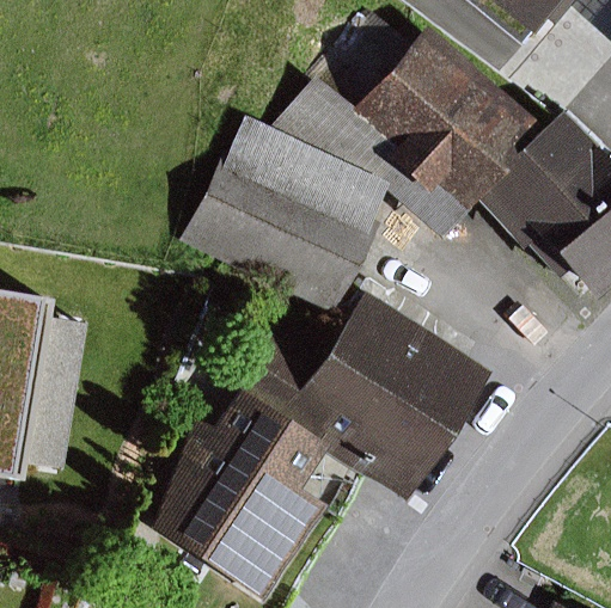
[(518,0),(560,31),(584,0),(518,0)]
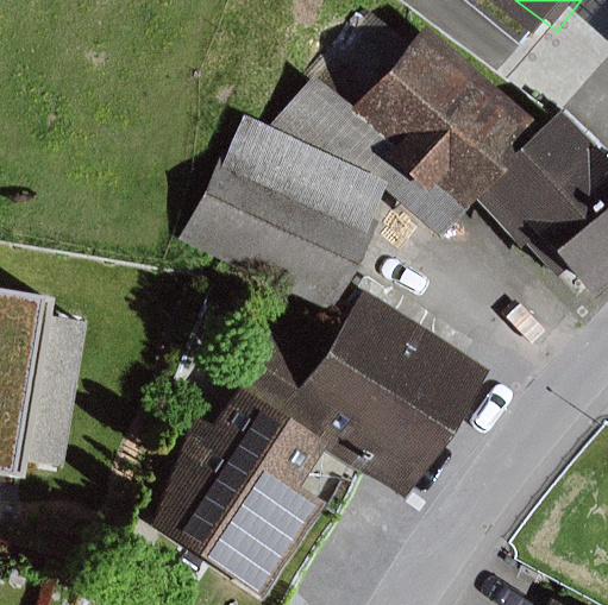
[(268,126),(245,115),(225,161),(217,156),(180,237),(336,308),(376,221),(370,219),(384,187),(431,226),(461,196),(539,125),(426,26),(355,108),(313,73),(268,126)]
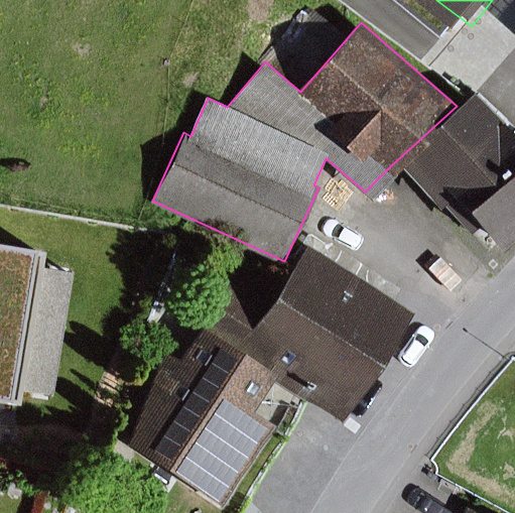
[(457,106),(390,166),(440,223),(445,218),(473,248),(481,240),(503,264),(514,253),(514,118),(499,101),(494,105),(478,88),(457,106)]
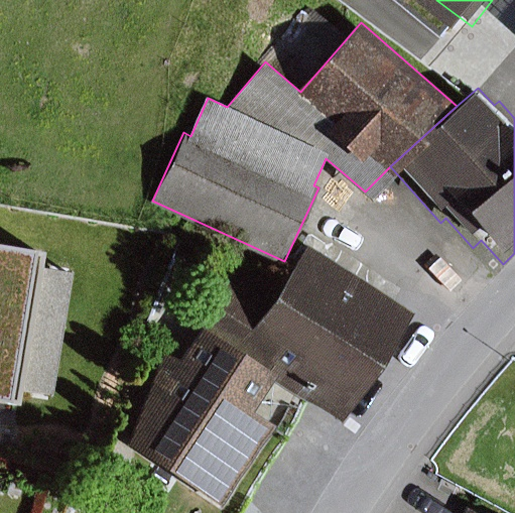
[(50,240),(0,231),(0,393),(23,398),(50,240)]
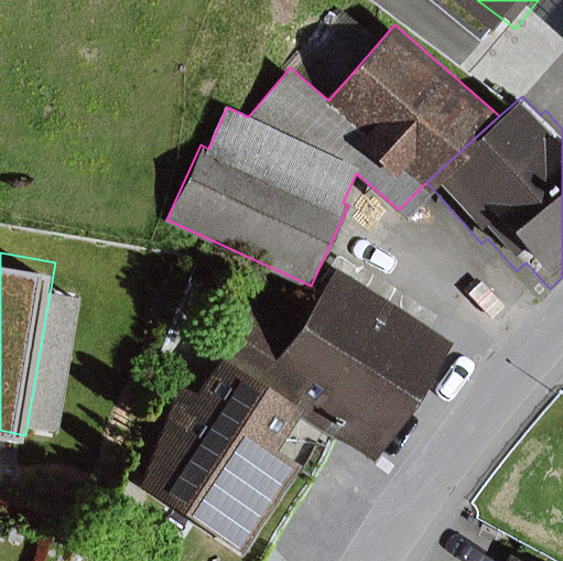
[(301,331),(266,385),(305,410),(379,457),(453,343),(339,270),(301,331)]
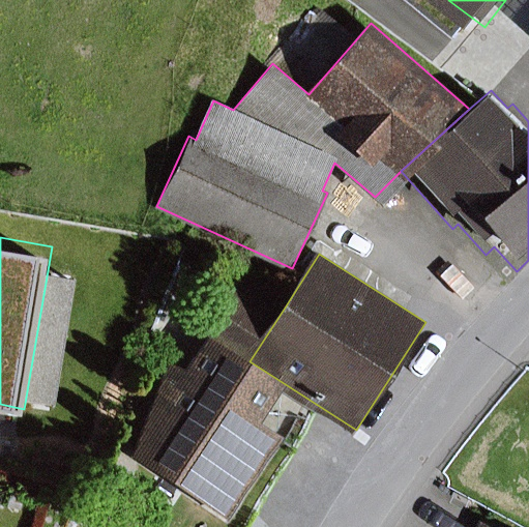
[(283,311),(234,280),(202,330),(209,334),(187,370),(171,359),(133,456),(232,520),(287,435),(264,420),(287,385),(250,361),(283,311)]
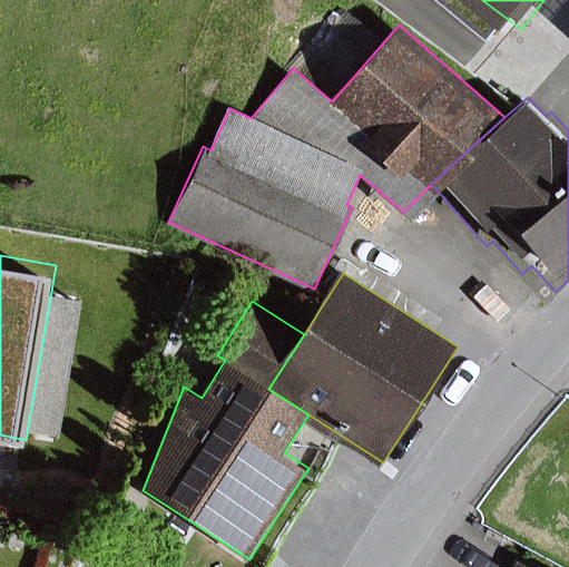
[(18,520),(2,520),(1,538),(18,538),(18,520)]
